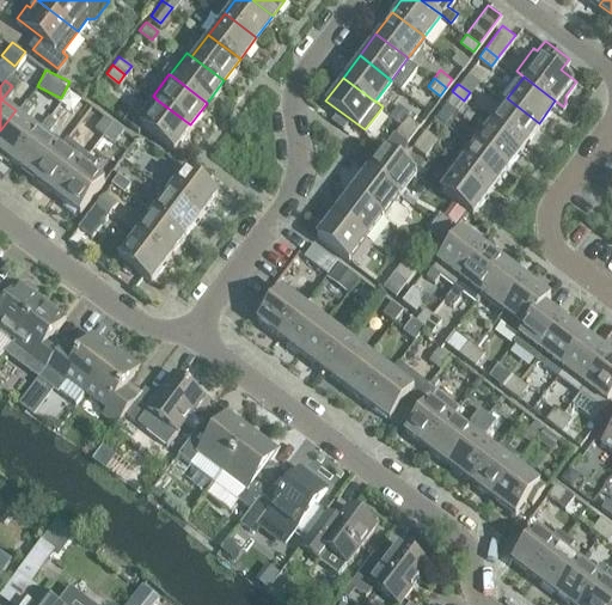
[(458,109),(464,101),(452,91),(446,99),(458,109)]
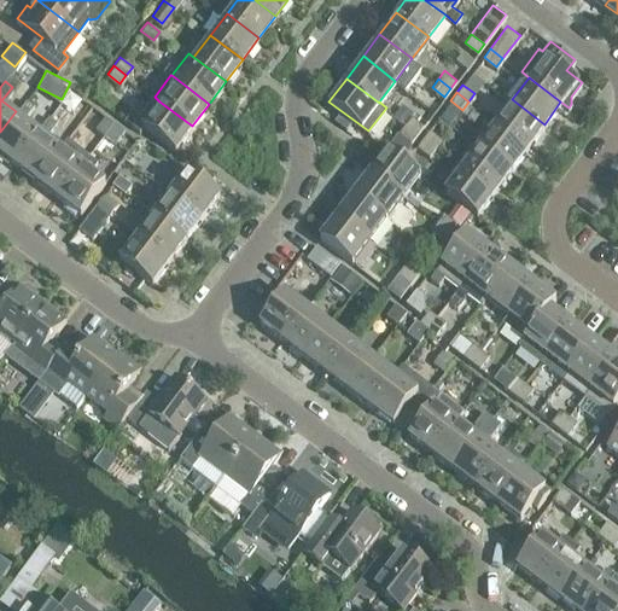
[(159,102),(155,97),(152,95),(132,123),(139,129),(143,124),(175,149),(192,126),(159,102)]
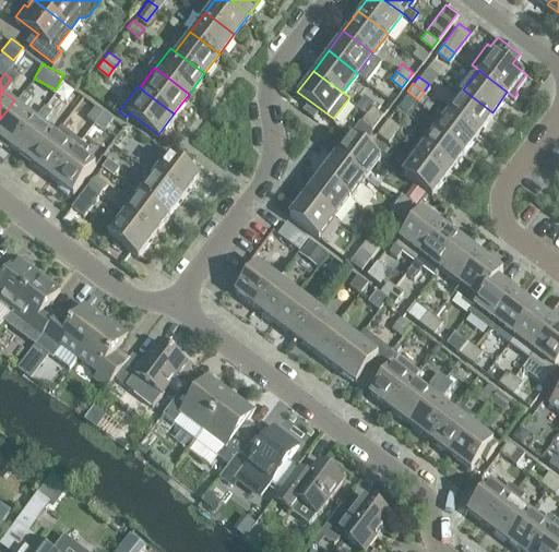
[(4,139),(12,145),(35,116),(21,106),(31,94),(24,88),(14,100),(0,119),(0,141),(1,142),(4,139)]
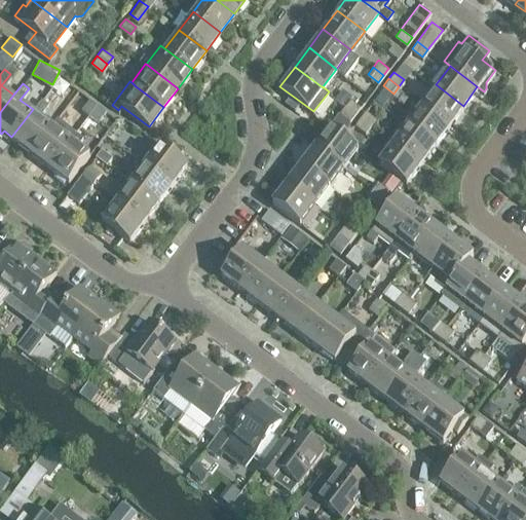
[(436,84),(421,104),(449,124),(463,106),(436,84)]
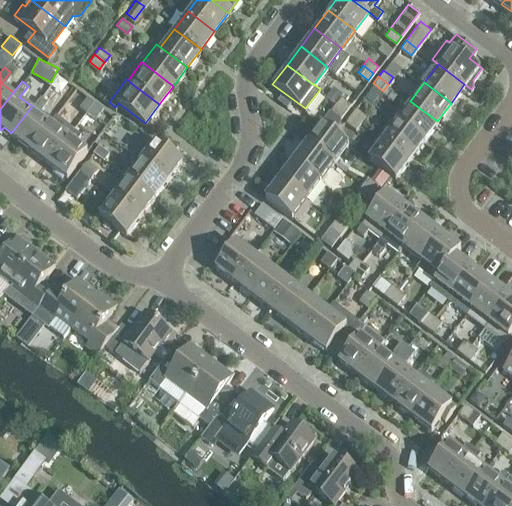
[(333,83),(326,92),(336,100),(342,91),(333,83)]
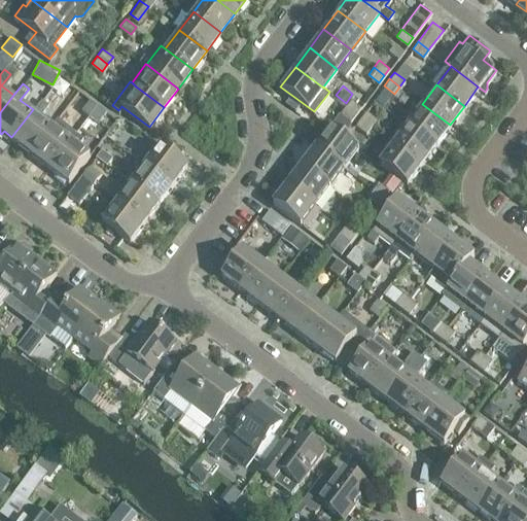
[(290,94),(285,100),(295,107),(300,101),(290,94)]
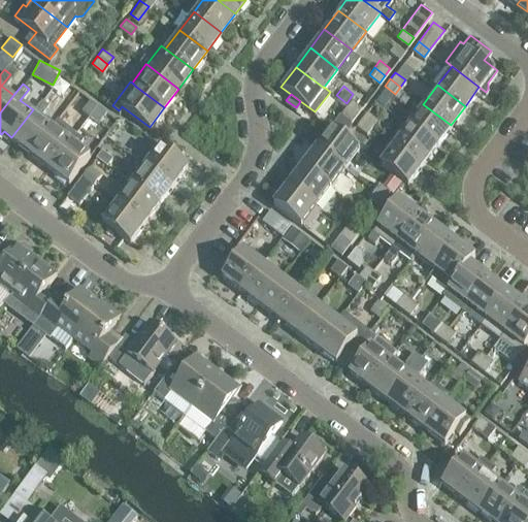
[(51,123),(39,115),(47,102),(41,98),(33,109),(11,137),(30,152),(57,117),(56,116),(51,123)]
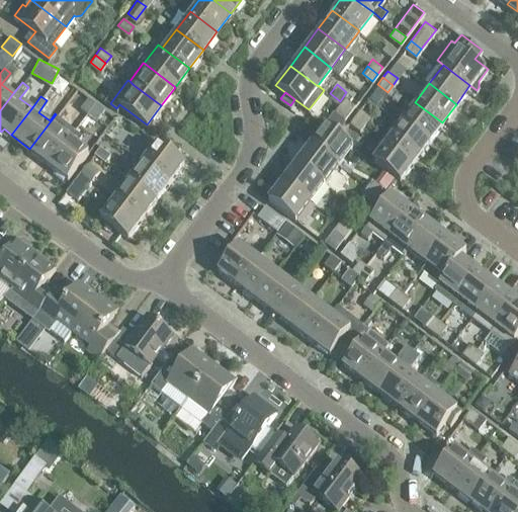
[(87,111),(95,101),(88,96),(80,105),(87,111)]
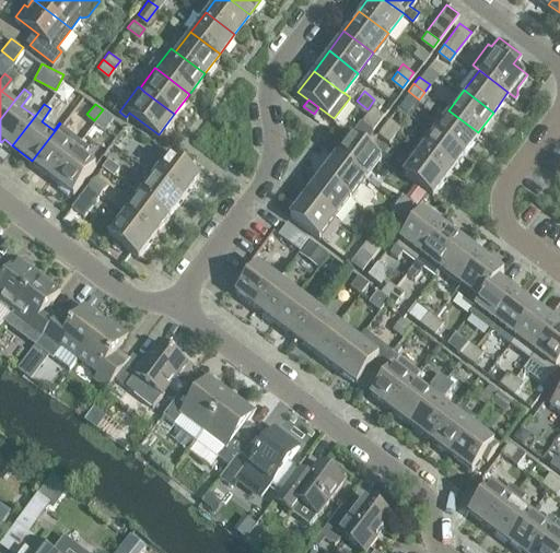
[(378,119),(384,112),(373,104),(368,112),(378,119)]
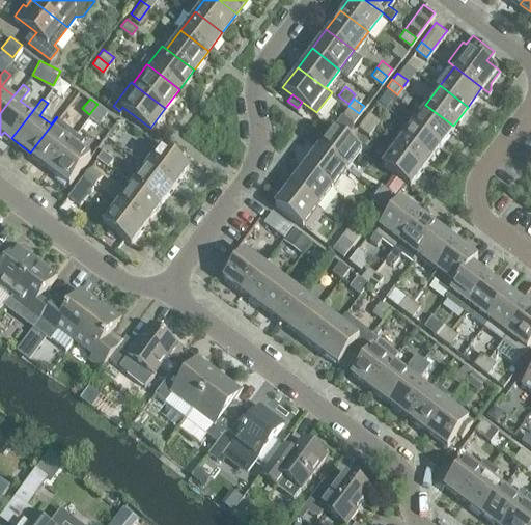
[(99,120),(107,110),(98,103),(98,104),(89,114),(99,120)]
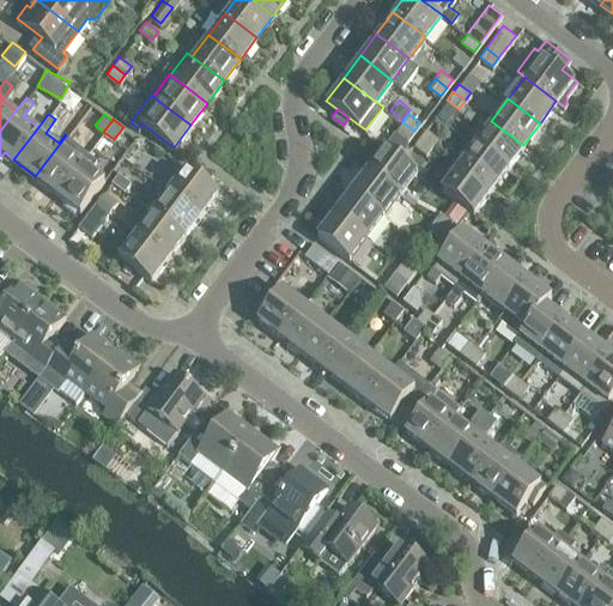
[(491,121),(475,141),(474,143),(507,167),(523,145),(491,121)]
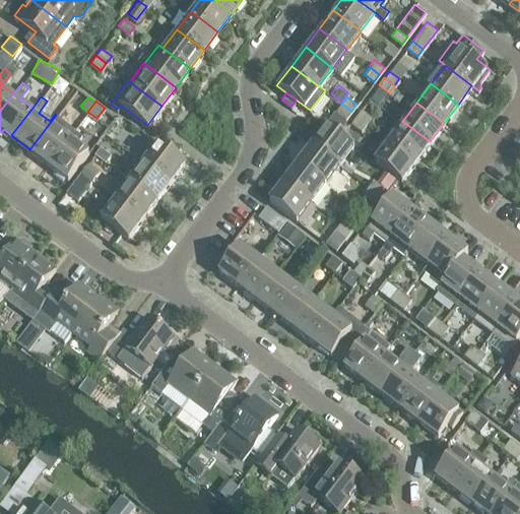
[(345,118),(351,111),(341,104),(335,110),(345,118)]
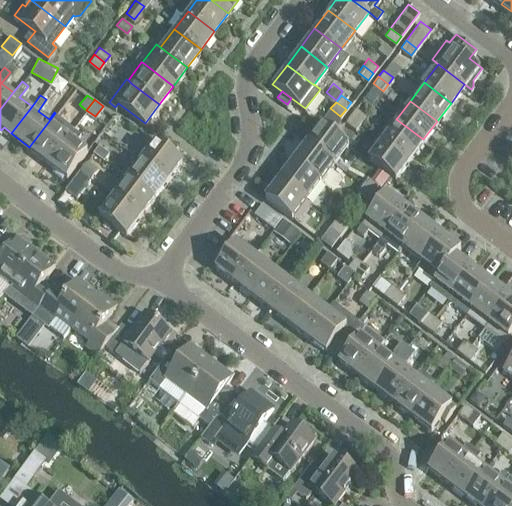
[(361,120),(366,114),(356,106),(350,113),(361,120)]
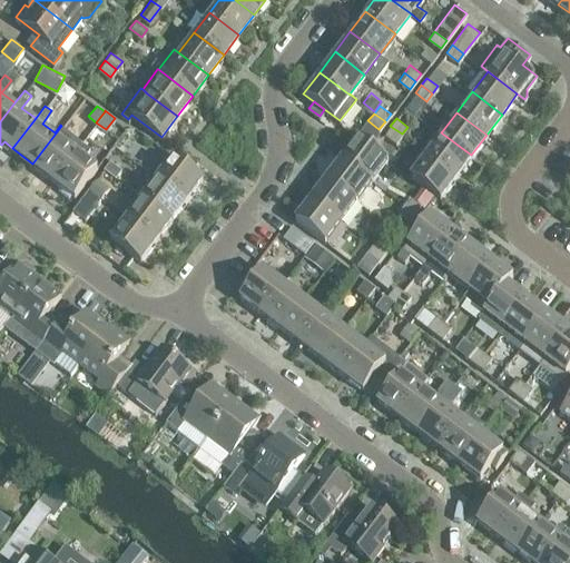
[(32,164),(52,178),(76,149),(81,141),(61,126),(32,164)]
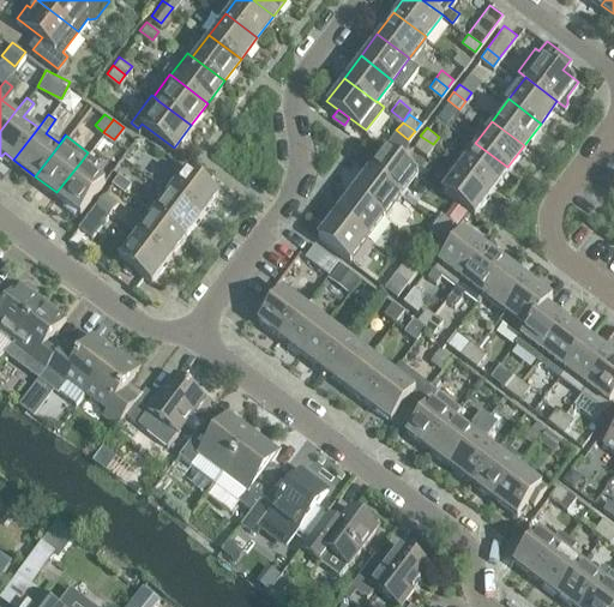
[(426,152),(433,144),(420,136),(414,144),(426,152)]
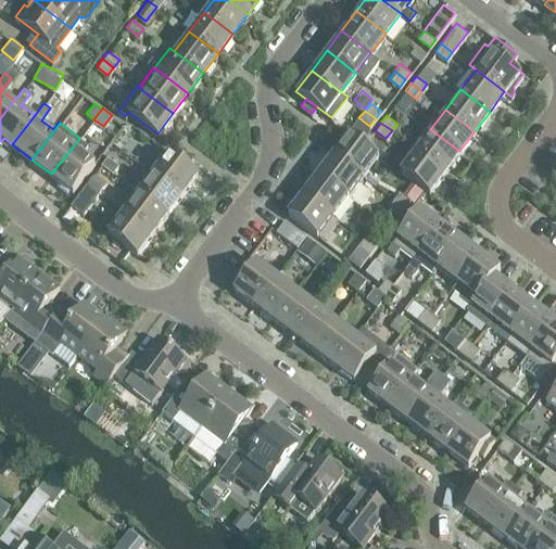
[(425,124),(409,143),(444,170),(459,151),(430,129),(431,128),(425,124)]
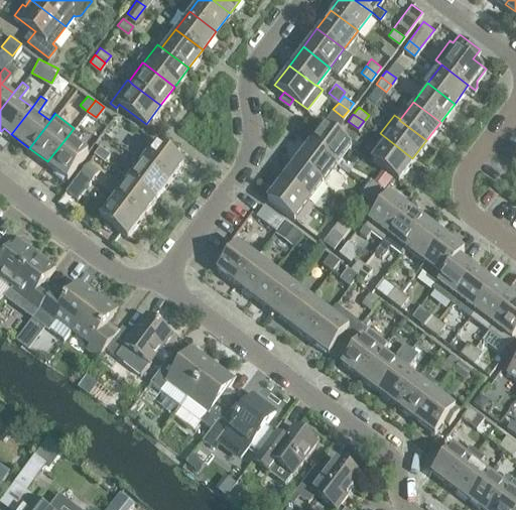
[(309,140),(336,161),(351,142),(324,121),(309,140)]
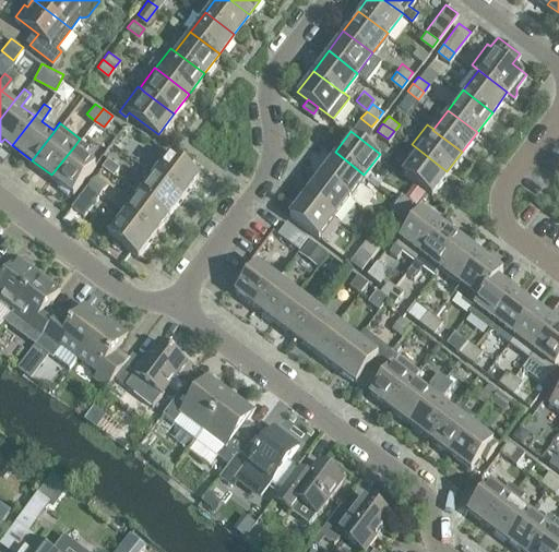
[(80,139),(74,146),(51,175),(73,191),(95,162),(82,152),(88,144),(80,139)]
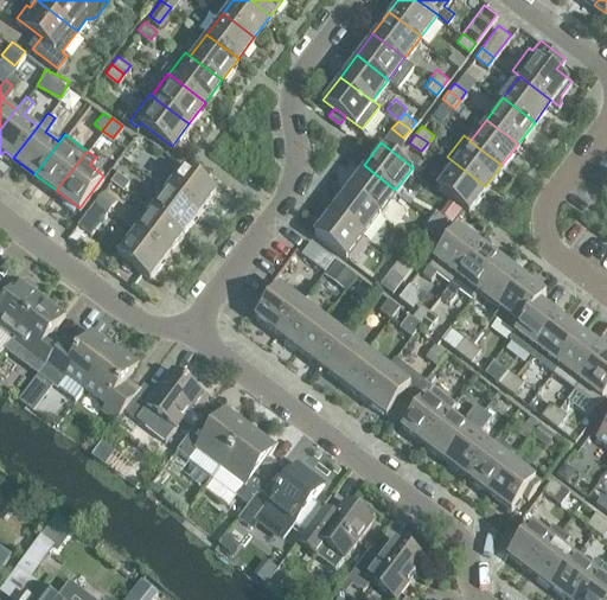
[(436,185),(468,209),(485,186),(447,157),(440,165),(447,171),(436,185)]
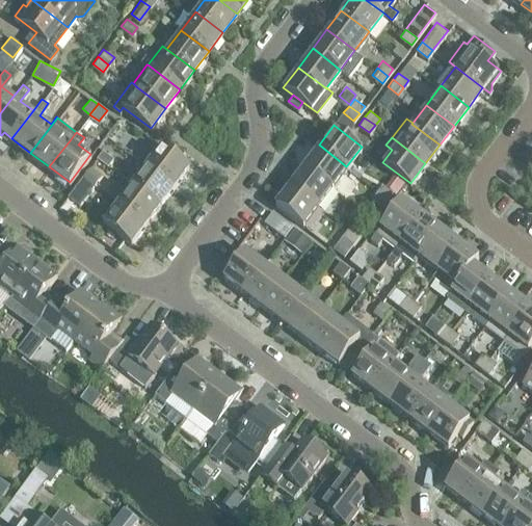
[(147,163),(175,184),(189,164),(180,157),(185,151),(171,139),(166,147),(155,138),(140,159),(147,163)]
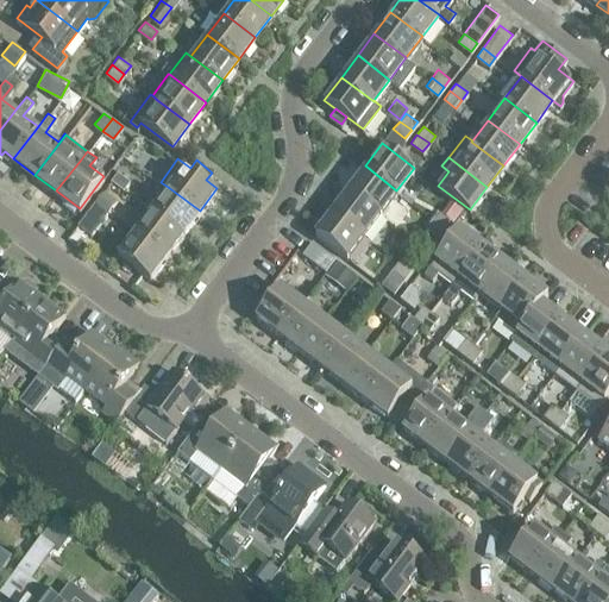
[(365,165),(349,188),(381,212),(396,190),(365,165)]
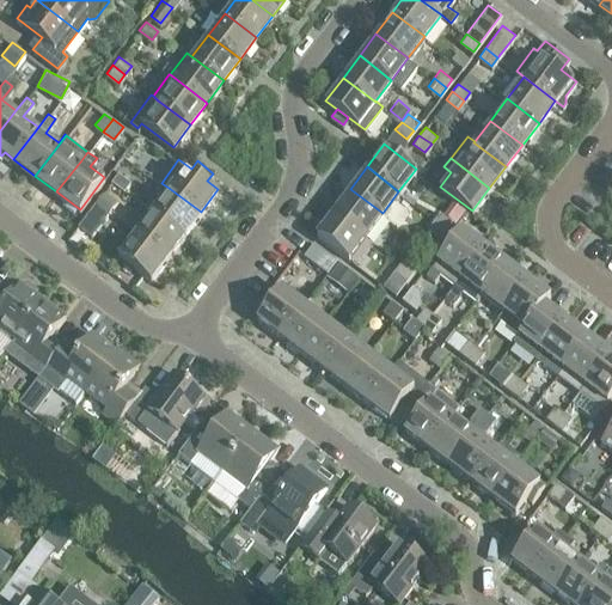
[(123,188),(130,179),(118,170),(111,179),(123,188)]
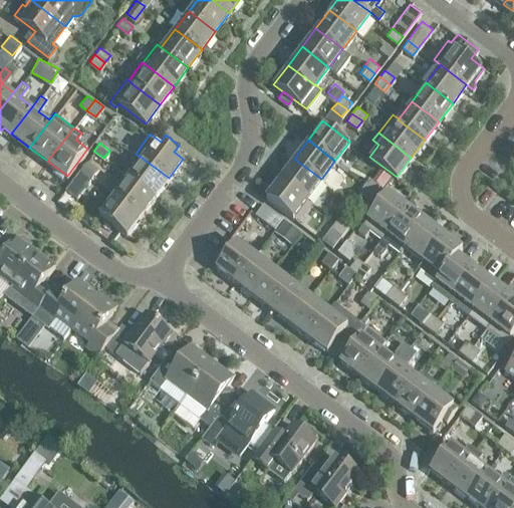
[(155,196),(169,178),(142,158),(136,154),(121,172),(127,176),(155,196)]
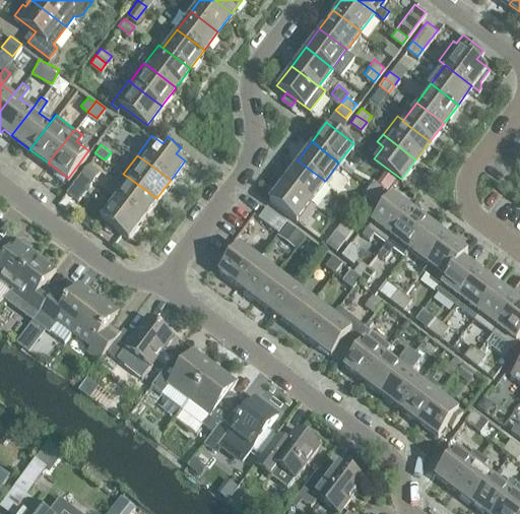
[(92,178),(100,169),(88,159),(81,170),(92,178)]
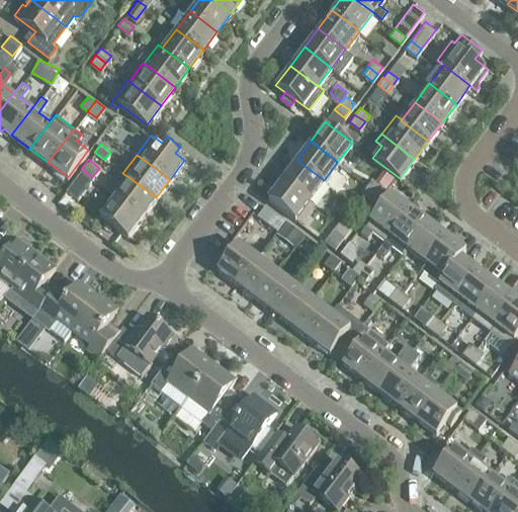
[(296,160),(282,178),(310,198),(324,180),(296,160)]
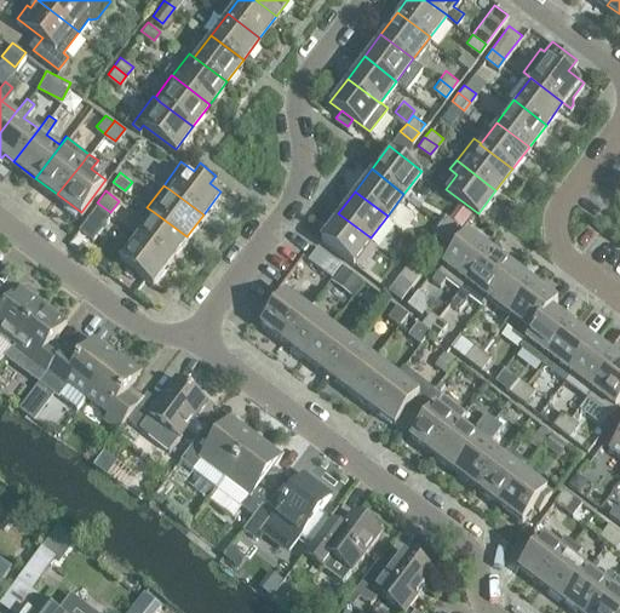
[(92,236),(109,213),(97,204),(79,227),(92,236)]
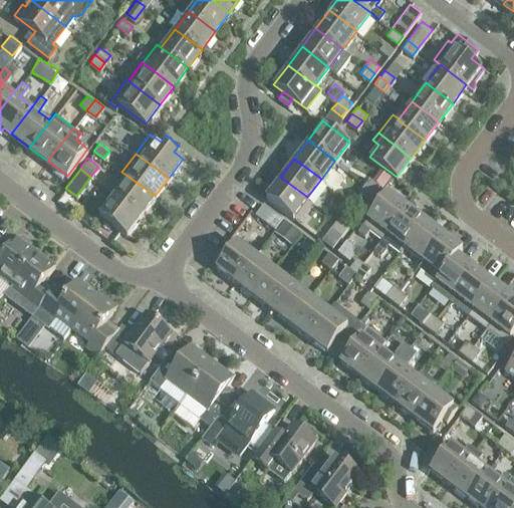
[(127,176),(113,194),(141,215),(155,196),(127,176)]
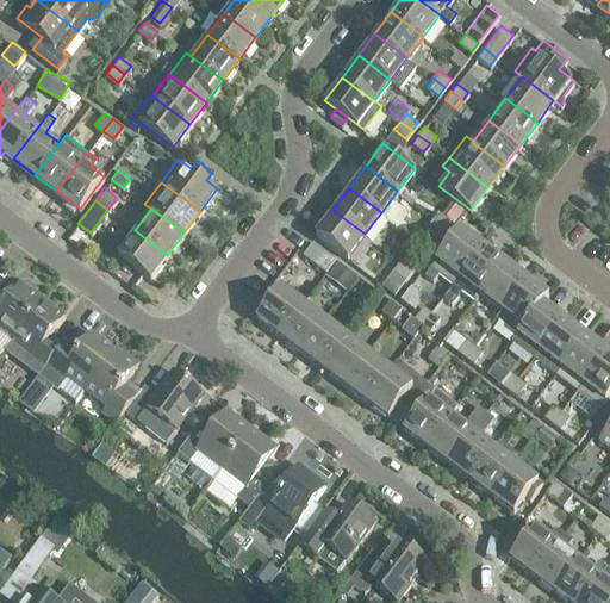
[(444,227),(450,218),(439,209),(431,217),(444,227)]
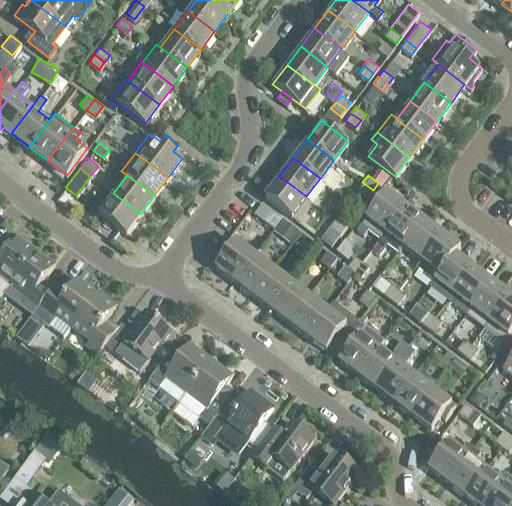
[(265,195),(292,215),(306,196),(279,176),(265,195)]
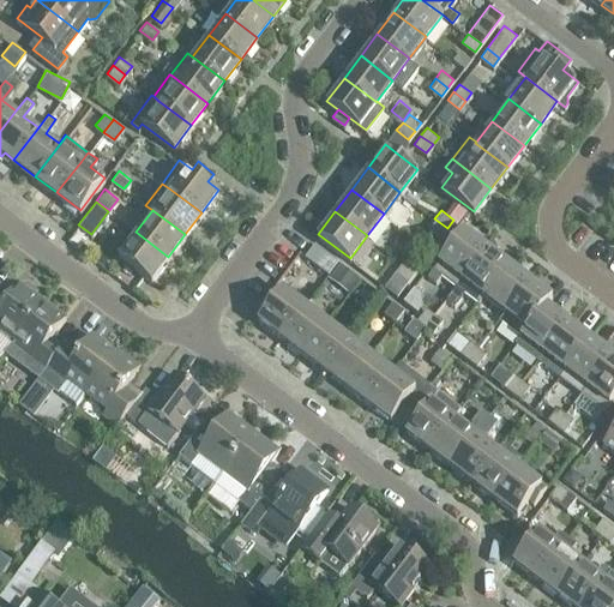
[(440,236),(447,228),(434,218),(428,227),(440,236)]
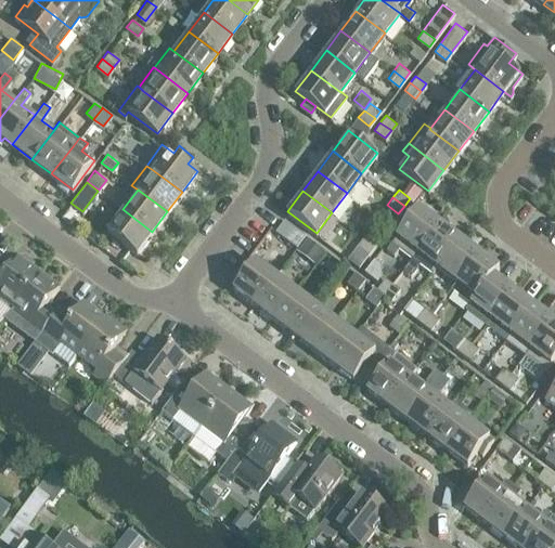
[(398,246),(412,256),(439,220),(418,205),(386,247),(394,252),(398,246)]
